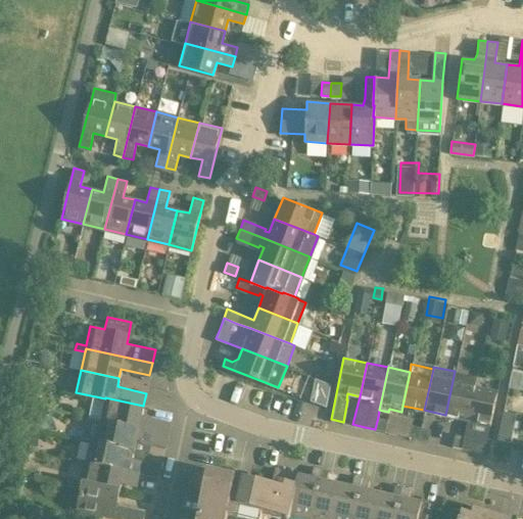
[(455,371),(445,415),(467,419),(474,385),(476,376),(455,371)]
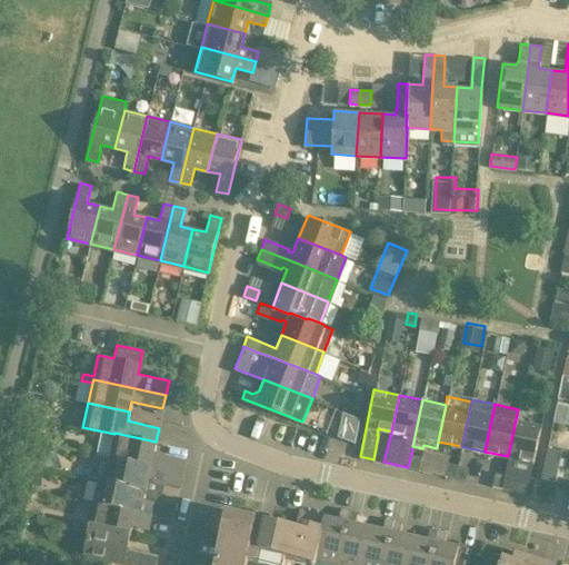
[(337,435),(353,442),(359,417),(342,410),(337,435)]
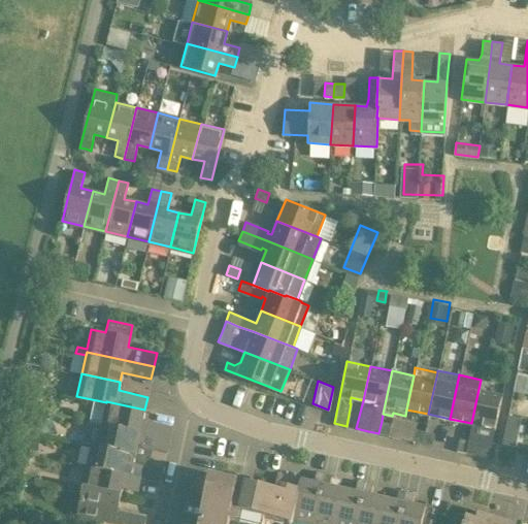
[(479,389),(471,423),(494,428),(501,394),(479,389)]
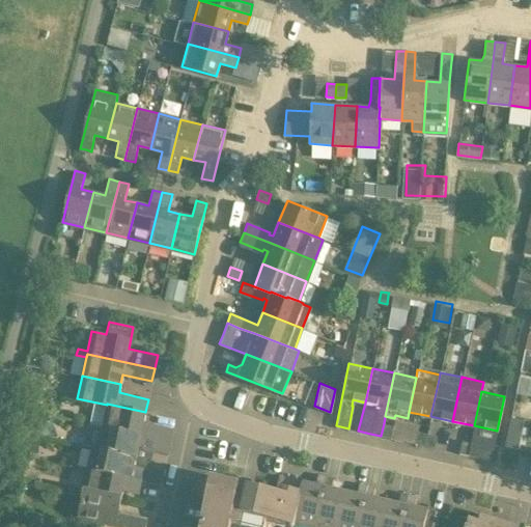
[(107,404),(107,405),(102,425),(170,440),(172,427),(143,421),(145,412),(107,404)]
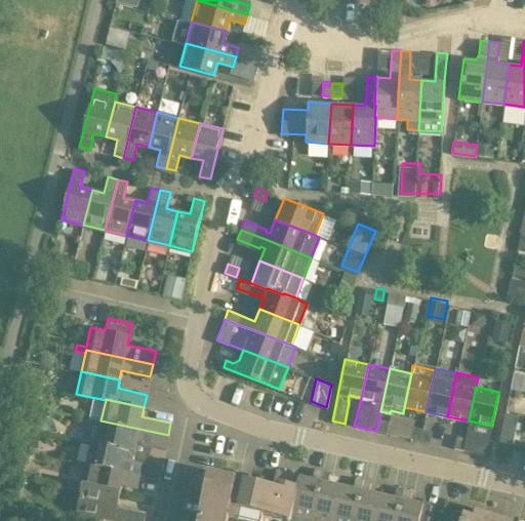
[(379,418),(376,431),(386,433),(389,421),(379,418)]
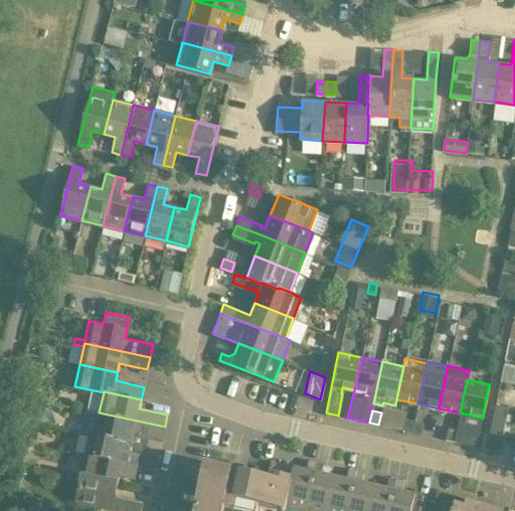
[(99,412),(95,433),(95,434),(126,441),(126,442),(132,444),(134,434),(162,439),(165,427),(99,412)]
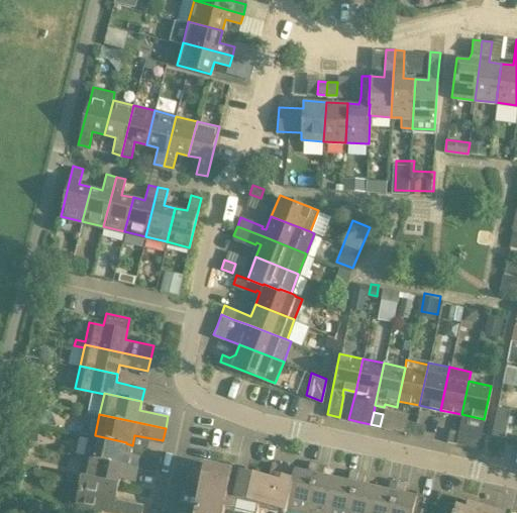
[(504,436),(506,428),(507,421),(494,418),(491,433),(492,433),(504,436)]
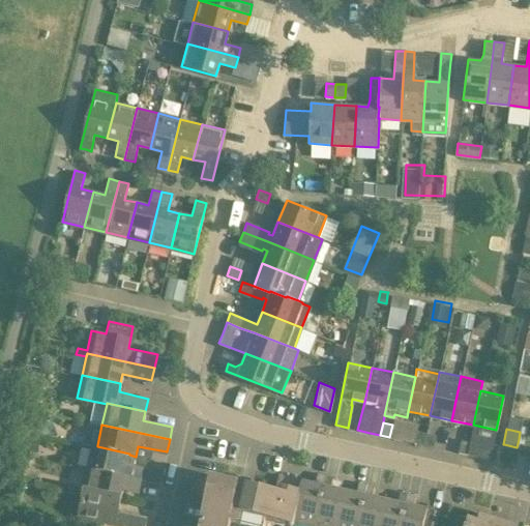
[(414,442),(423,444),(427,432),(416,430),(414,442)]
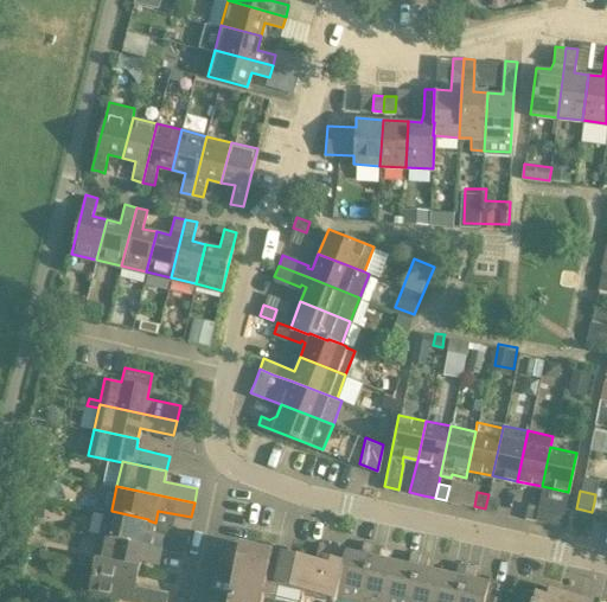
[(489,494),(485,508),(497,511),(499,497),(489,494)]
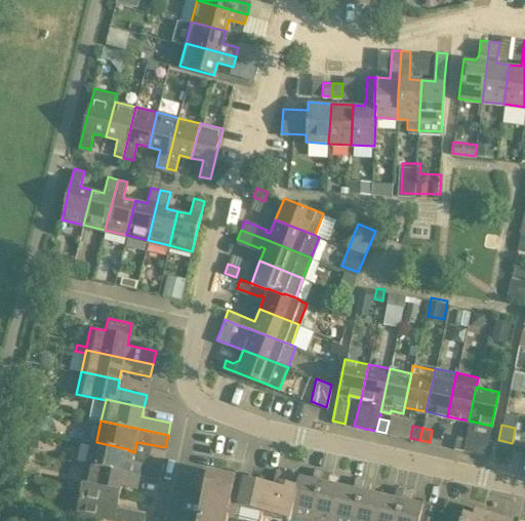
[(453,447),(462,449),(466,437),(455,435),(453,447)]
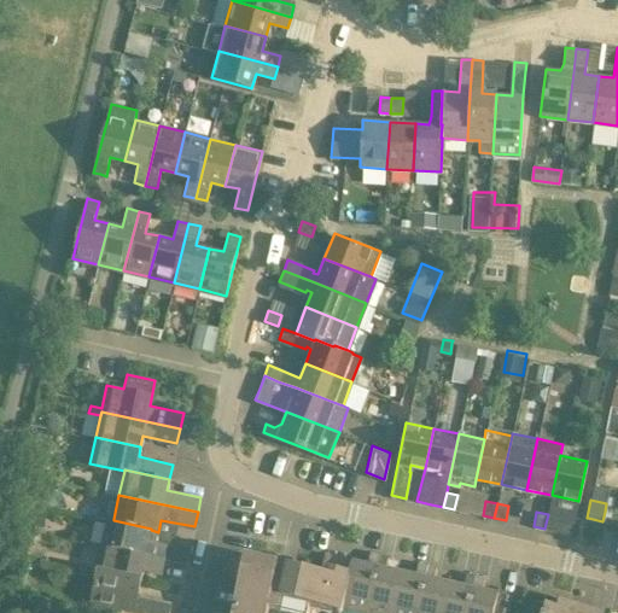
[(548,514),(544,529),(557,531),(559,517),(548,514)]
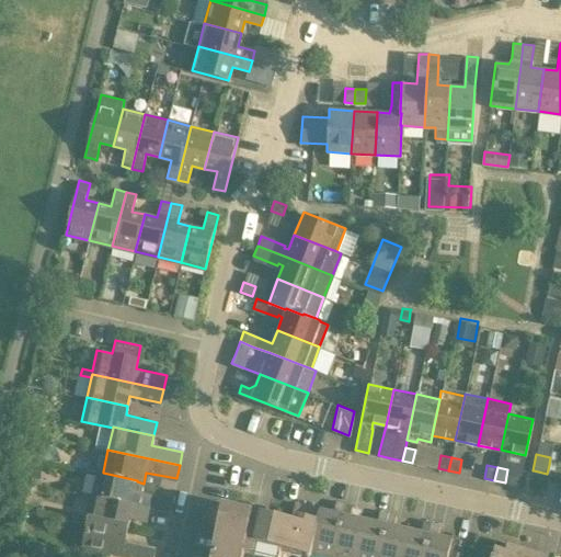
[(96,470),(91,495),(148,508),(151,493),(135,490),(137,481),(137,480),(103,473),(103,472),(96,470)]
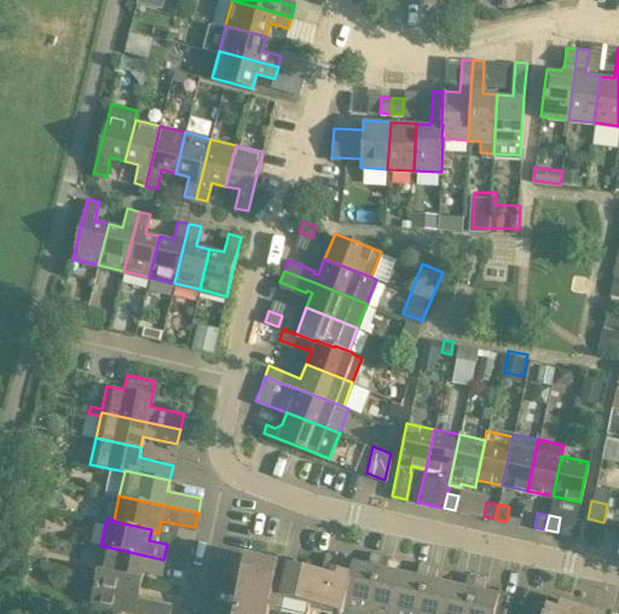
[(96,573),(98,573),(98,572),(140,581),(143,571),(161,574),(163,560),(100,545),(96,573)]
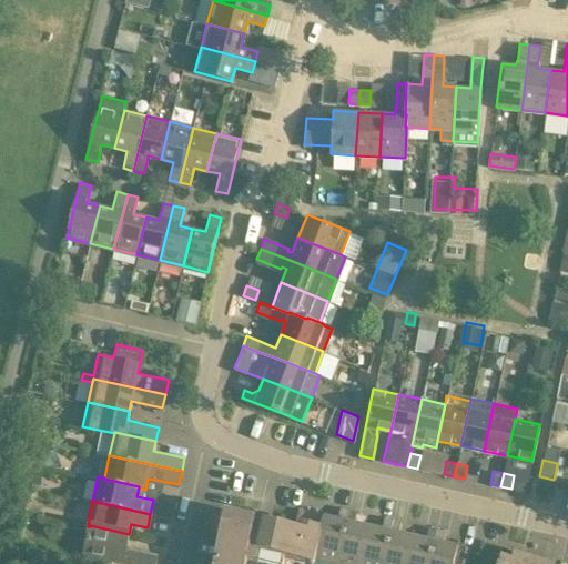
[(323,514),(314,561),(328,563),(335,563),(348,509),(340,506),(337,517),(323,514)]
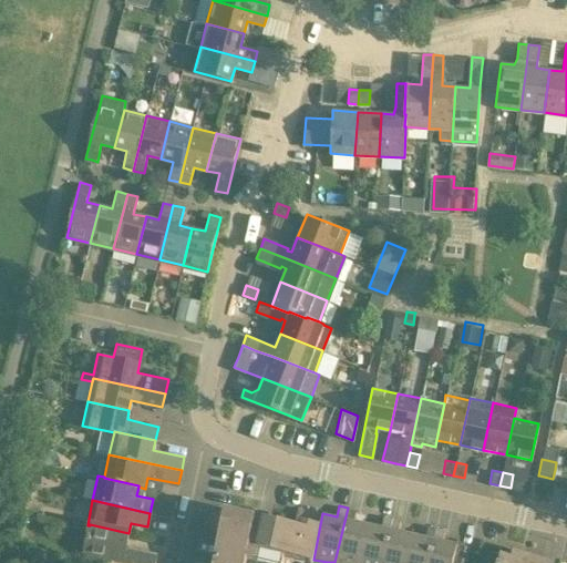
[(313,560),(322,513),(297,508),(294,526),(265,520),(267,511),(257,509),(255,518),(208,508),(204,528),(222,531),(214,562),(245,562),(247,558),(263,562),(261,562),(281,562),(284,556),(301,560),(300,562),(312,562),(313,560)]
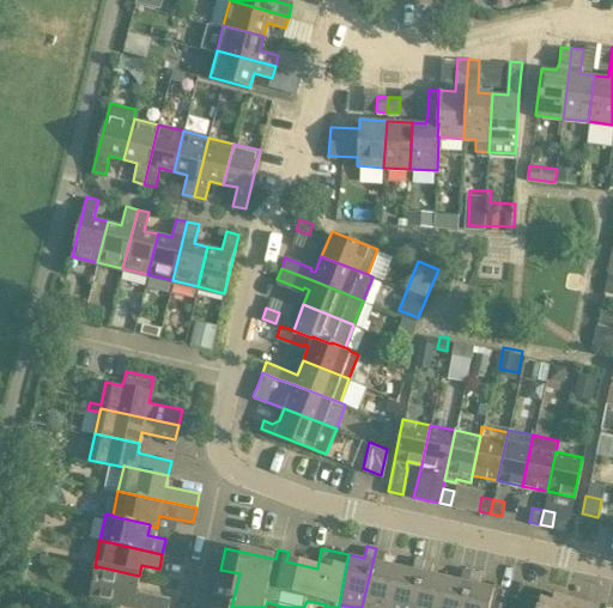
[(387,607),(396,565),(382,561),(384,551),(376,548),(362,607),(387,607)]
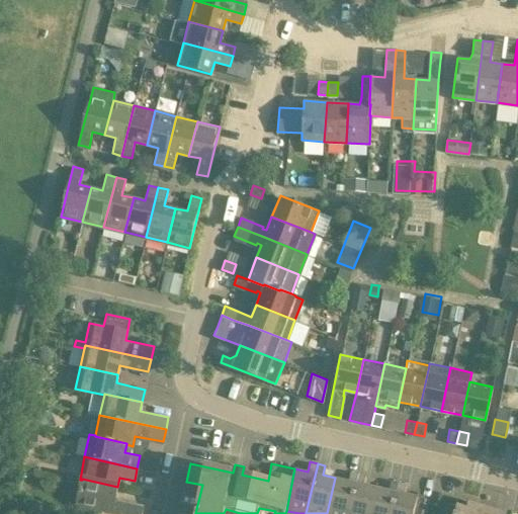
[(335,478),(327,513),(348,513),(357,473),(350,470),(348,481),(335,478)]
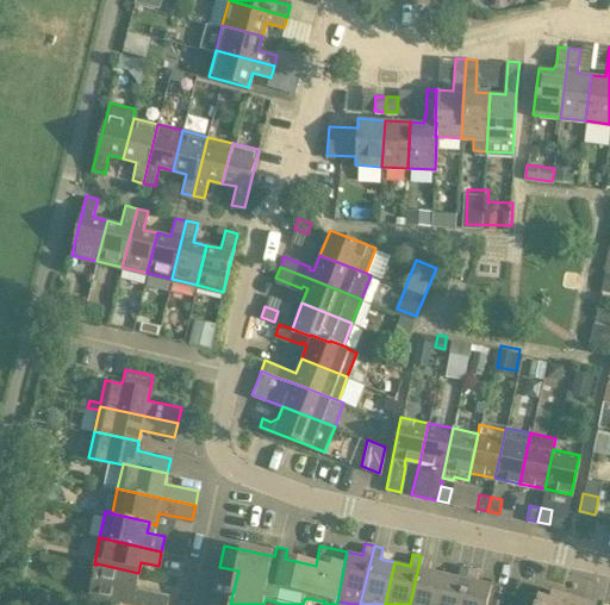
[(430,559),(421,556),(410,604),(435,604),(442,573),(428,569),(430,559)]
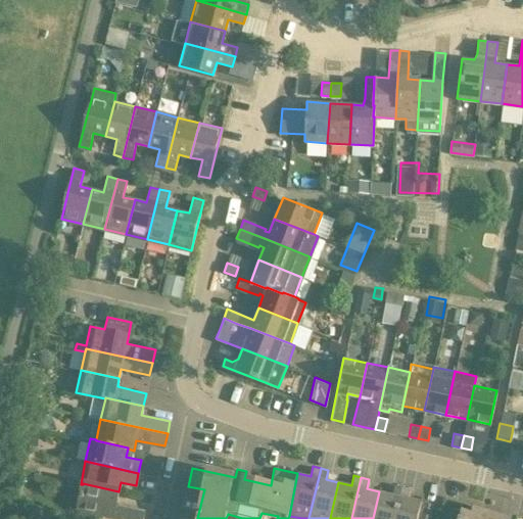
[(83,483),(83,484),(77,513),(95,517),(95,513),(123,518),(142,518),(144,511),(115,505),(119,491),(83,483)]
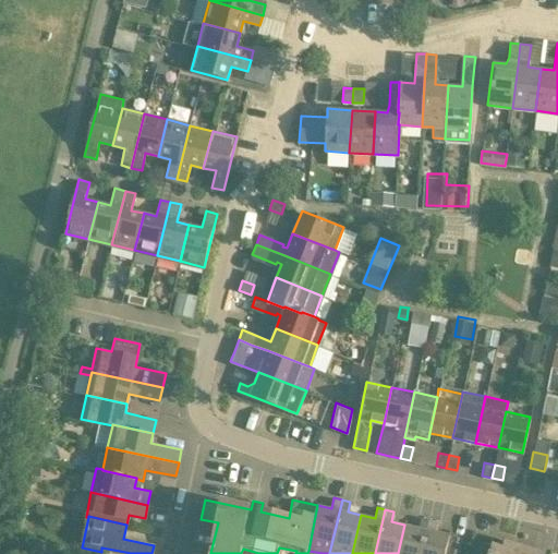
[(417,528),(404,525),(398,553),(421,553),(428,519),(421,517),(417,528)]
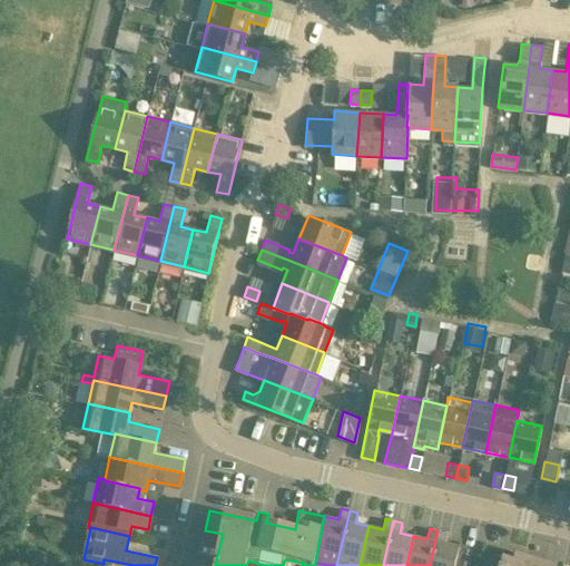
[(430,565),(452,565),(458,546),(444,543),(446,533),(438,530),(430,565)]
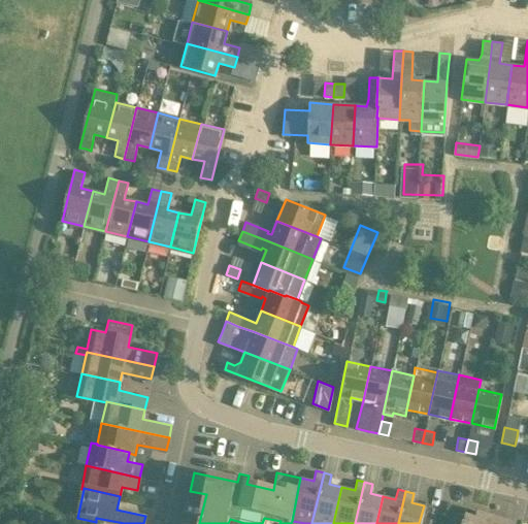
[(424,505),(419,523),(433,523),(437,509),(424,505)]
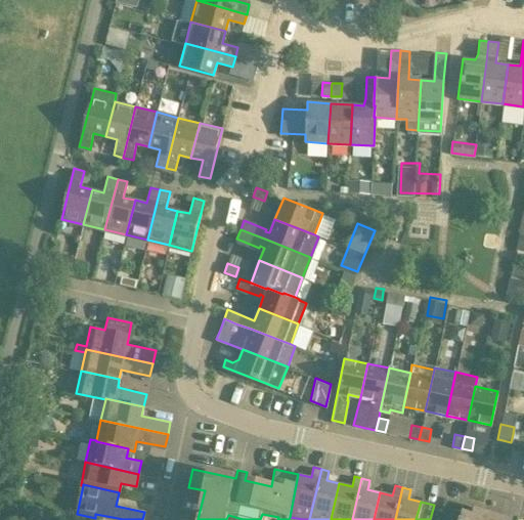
[(493,519),(495,512),(473,507),(471,513),(462,511),(460,519),(493,519)]
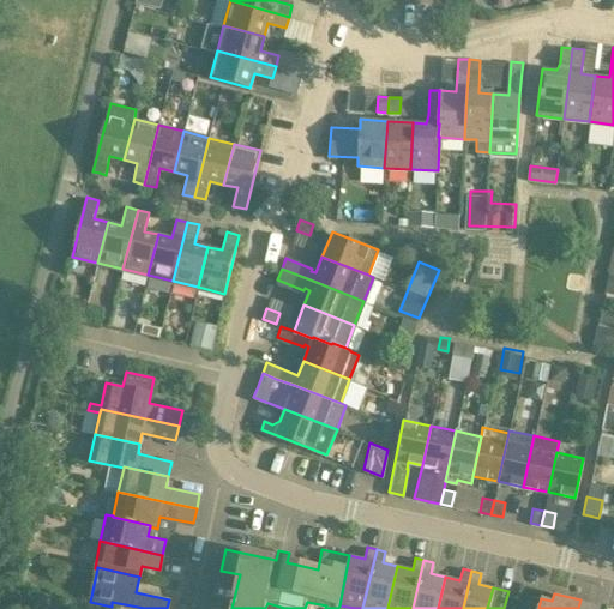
[(522,608),(539,608),(541,598),(525,595),(522,608)]
